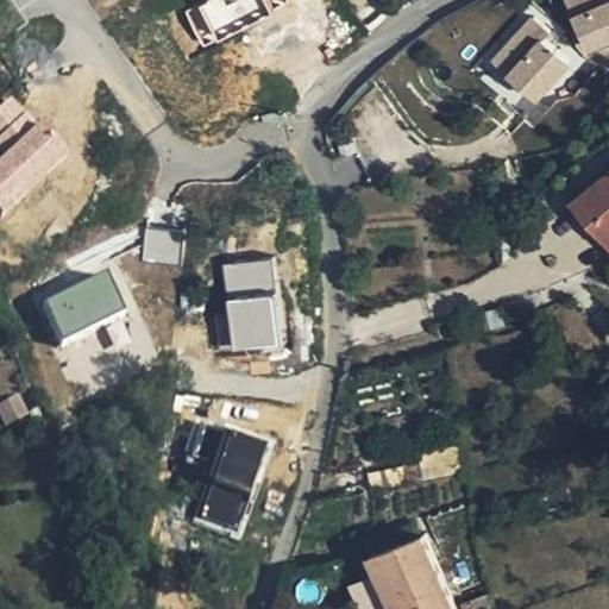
[(294,0),(207,0),(184,12),(203,49),(295,1),(294,0)]
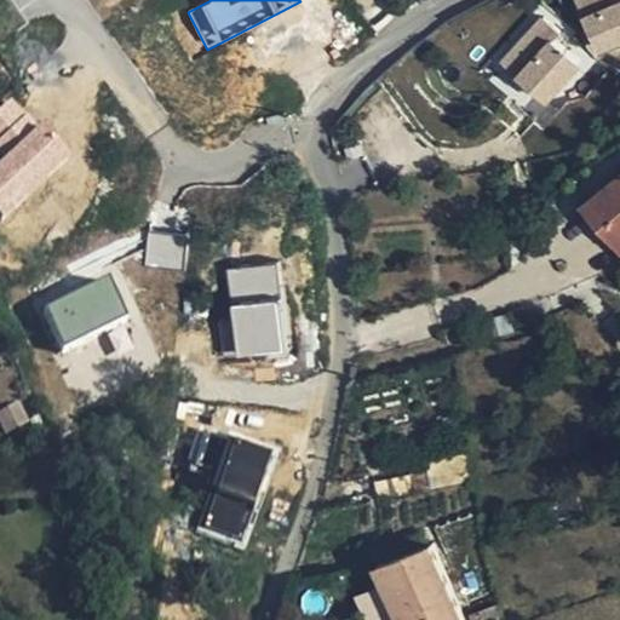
[(619,0),(572,0),(596,58),(619,47),(619,0)]
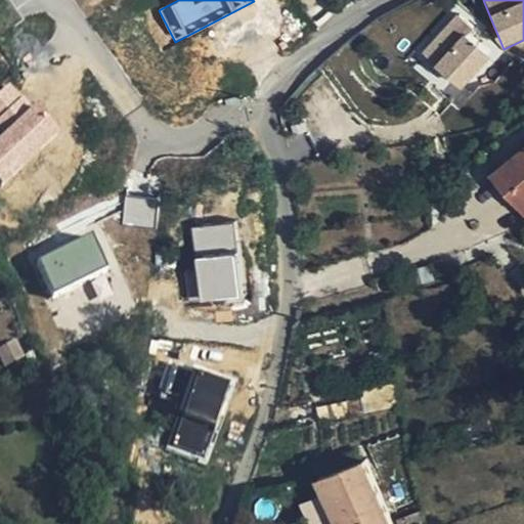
[(419,52),(461,93),(499,53),(457,12),(419,52)]
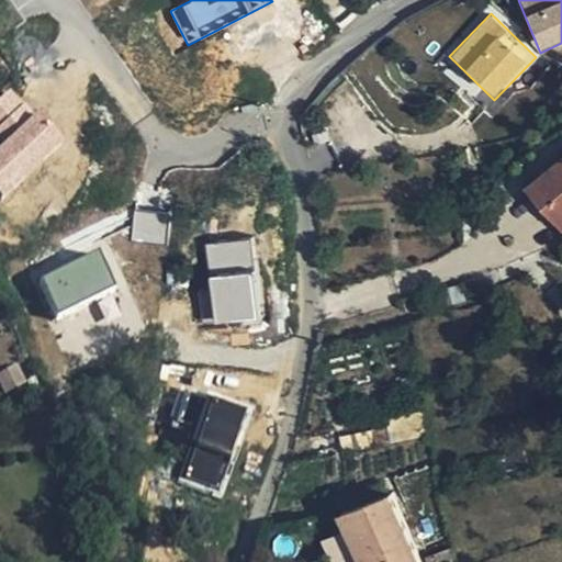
[(0,93),(0,137),(2,141),(0,142),(0,191),(6,198),(65,139),(10,85),(0,93)]
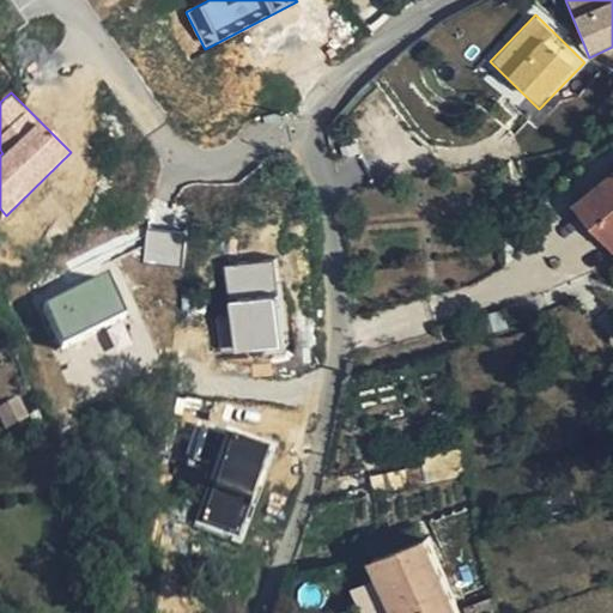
[(612,173),(577,201),(612,244),(612,173)]
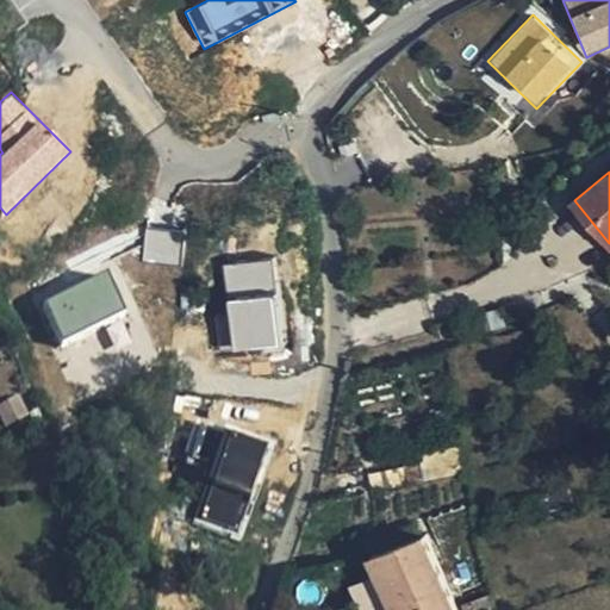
[(143,262),(180,265),(184,229),(145,226),(143,262)]
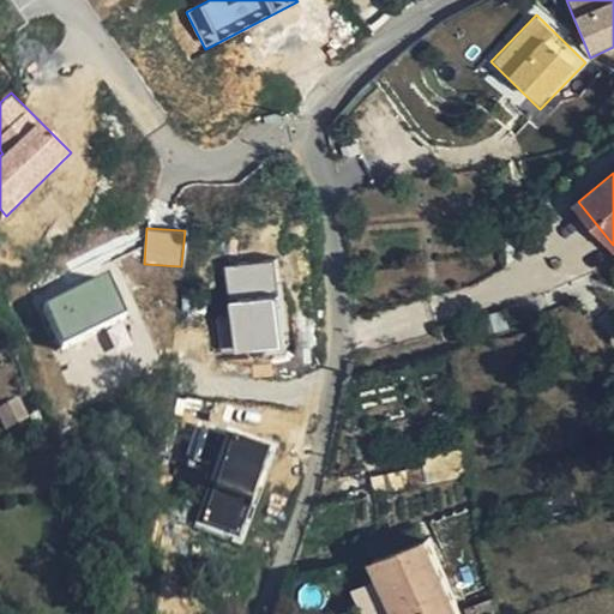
[(224,266),(232,354),(281,350),(274,263),(224,266)]
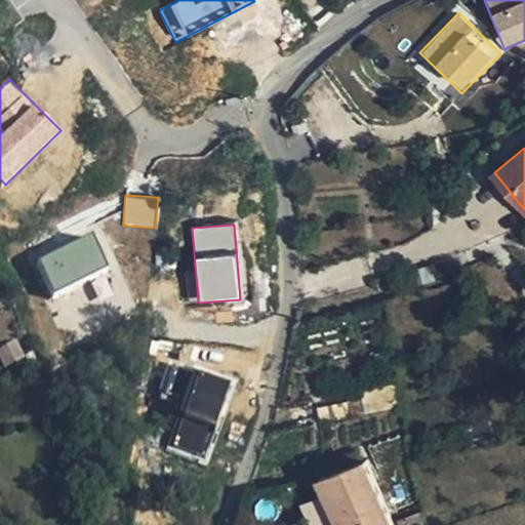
[(54,293),(109,268),(91,232),(38,257),(54,293)]
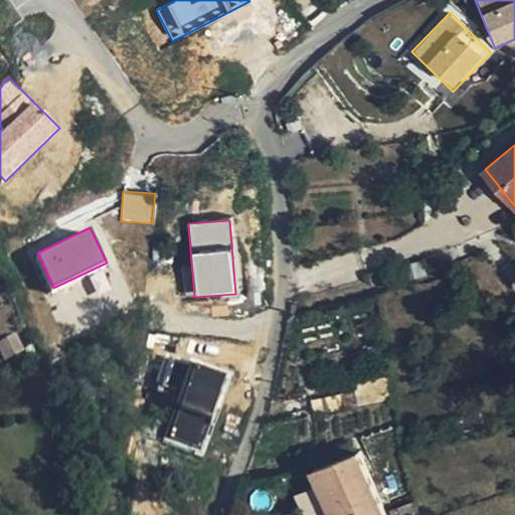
[(205,451),(224,371),(168,357),(161,384),(181,389),(168,442),(205,451)]
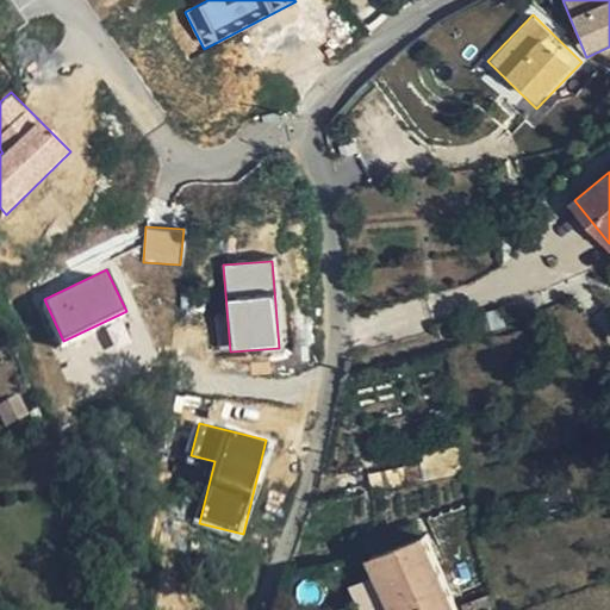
[(421,461),(405,464),(409,480),(460,470),(456,444),(421,452),(421,461)]
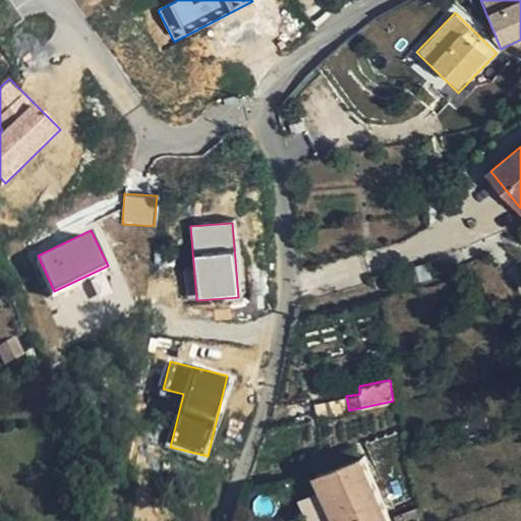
[(391,520),(364,455),(320,473),(338,520),(391,520)]
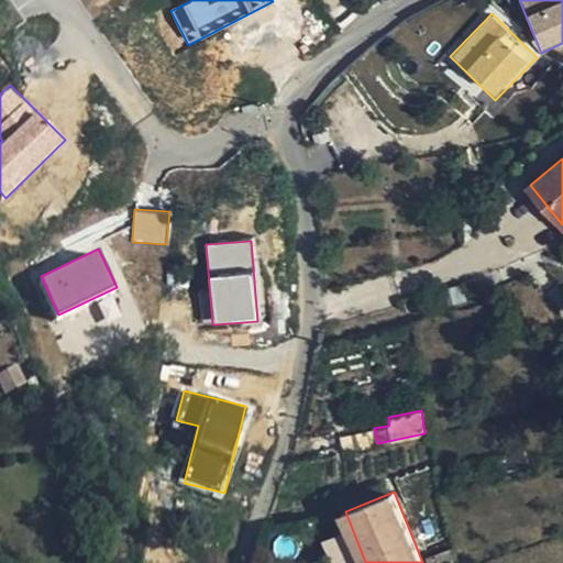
[(457,562),(453,548),(427,558),(428,562),(457,562)]
